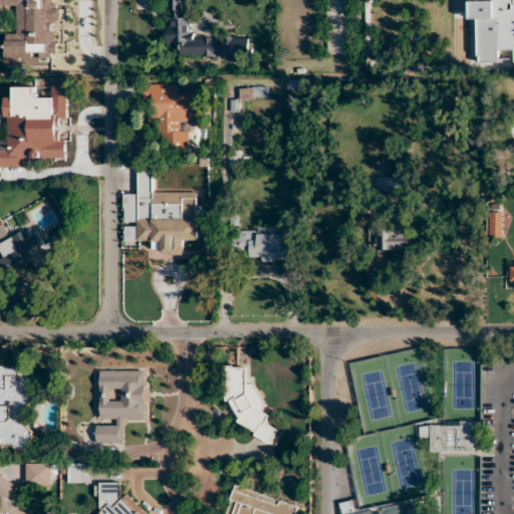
[(61,63),(60,23),(50,23),(49,0),(27,0),(29,63),(61,63)]
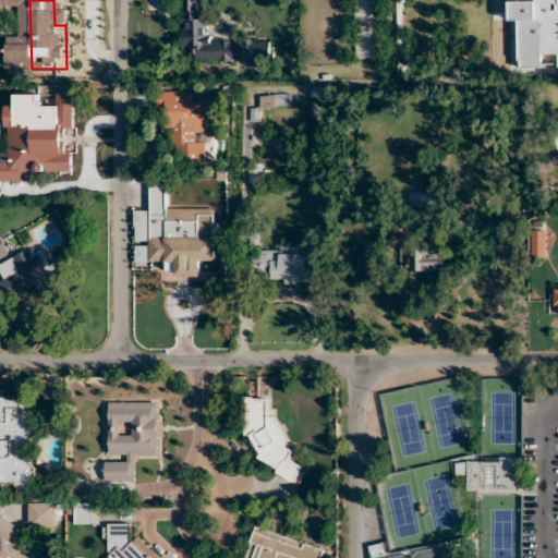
[(195,61),(269,61),(269,41),(209,41),(209,19),(196,19),(196,0),(181,0),(182,19),(181,19),(181,49),(195,49),(195,61)]
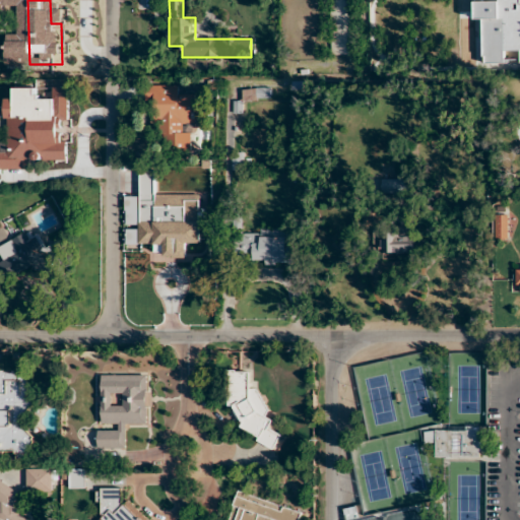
[(330,0),(331,55),(355,55),(353,0),(330,0)]
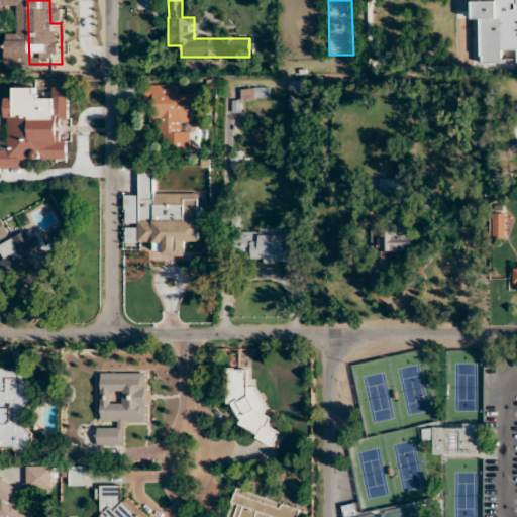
[(516,0),(457,0),(457,27),(483,28),(483,60),(516,59),(516,0)]
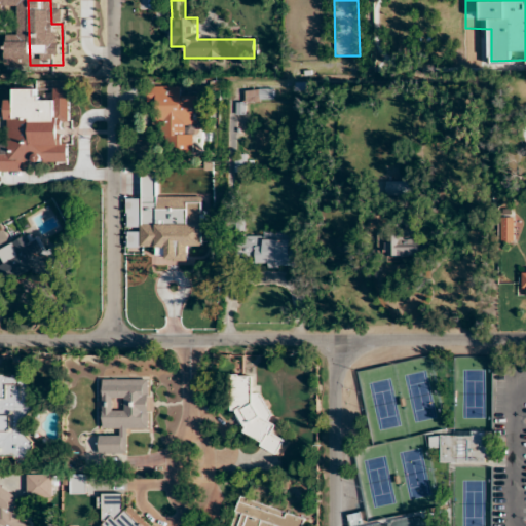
[(159,153),(191,153),(191,124),(198,124),(198,96),(180,96),(180,86),(147,86),(147,103),(160,103),(159,153)]
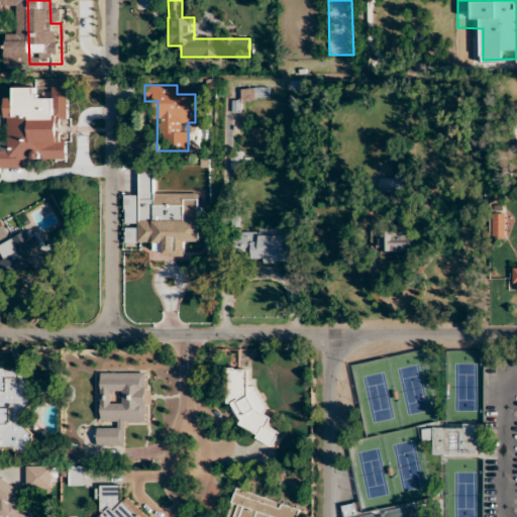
[(0,170),(25,170),(25,159),(48,158),(48,138),(56,138),(55,97),(36,98),(36,88),(14,89),(14,98),(6,98),(7,107),(0,107),(0,118),(10,118),(10,147),(0,147),(0,170)]
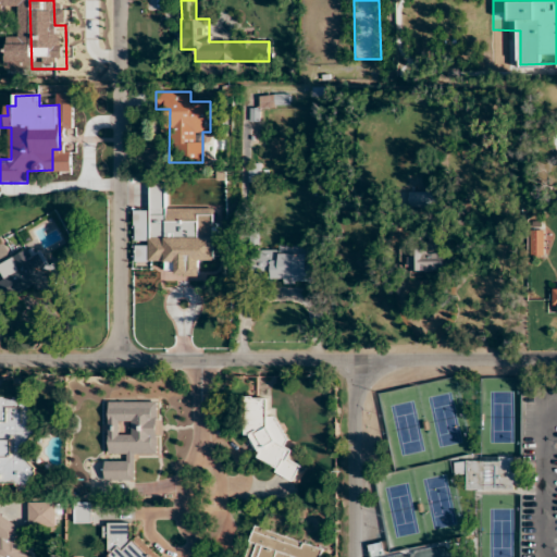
[(291,96),(260,96),(260,108),(291,108),(291,96)]
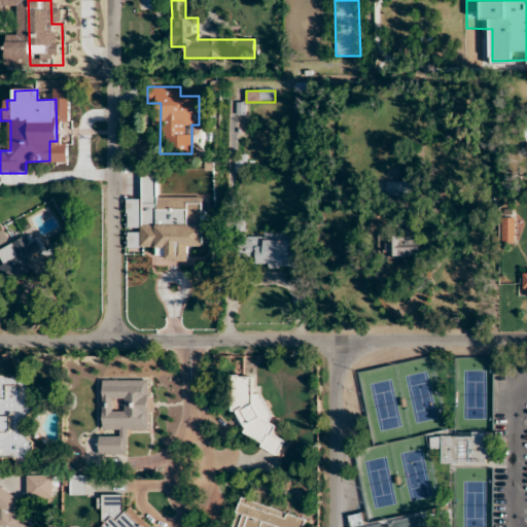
[(159,174),(141,174),(140,248),(188,248),(188,224),(202,224),(202,203),(157,203),(159,174)]
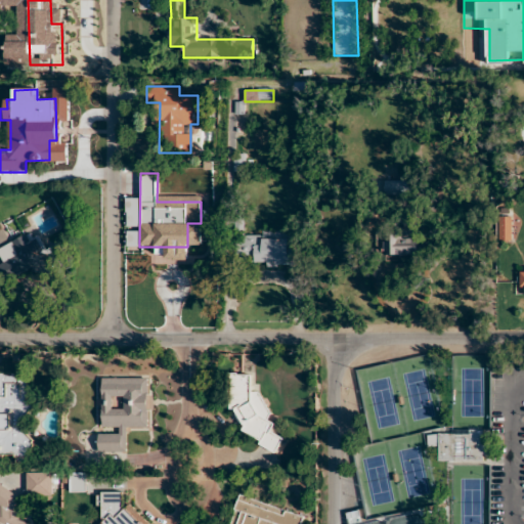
[(407,192),(407,182),(386,182),(386,192),(407,192)]
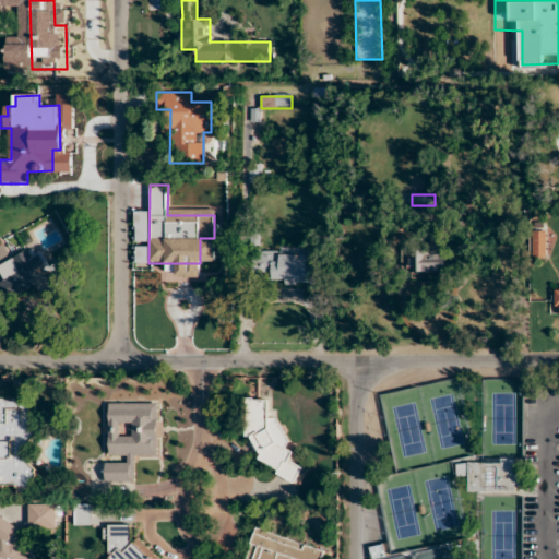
[(313,283),(312,247),(261,249),(261,229),(251,229),(252,284),(313,283)]
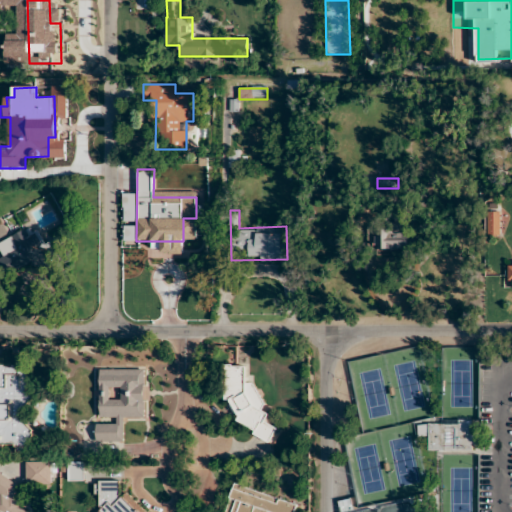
[(488,235),(498,235),(499,217),(489,216),(488,235)]
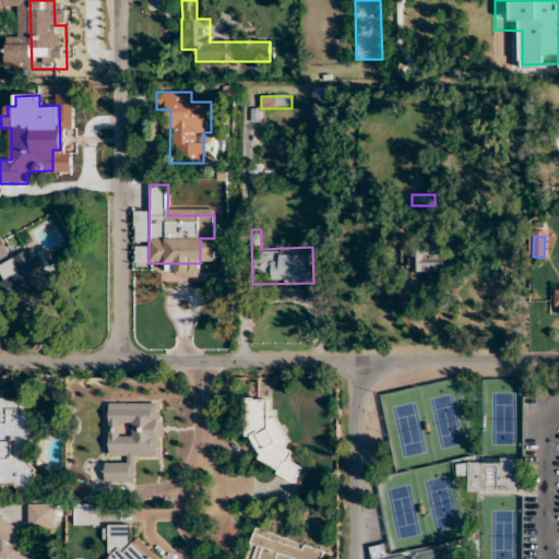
[(448,272),(448,245),(409,245),(409,272),(448,272)]
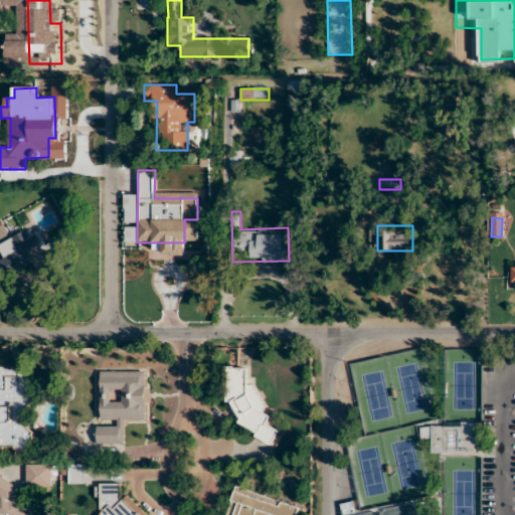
[(0,243),(0,251),(13,278),(63,252),(57,239),(43,246),(33,226),(0,243)]
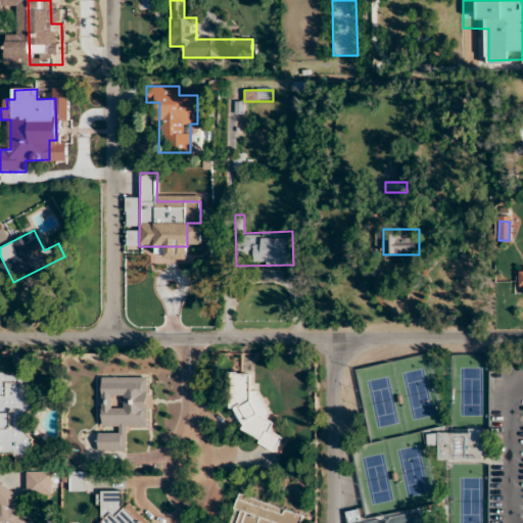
[(0,457),(29,457),(28,372),(0,372),(0,457)]
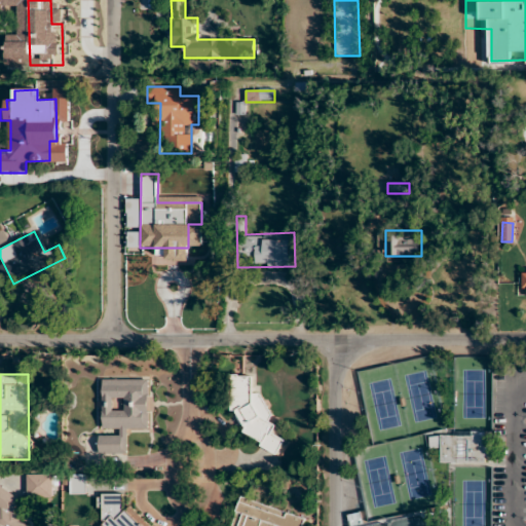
[(253,376),(230,376),(230,410),(241,416),(241,431),(260,442),(260,448),(276,456),(285,441),(274,435),(274,424),(268,422),(265,393),(253,393),(253,376)]
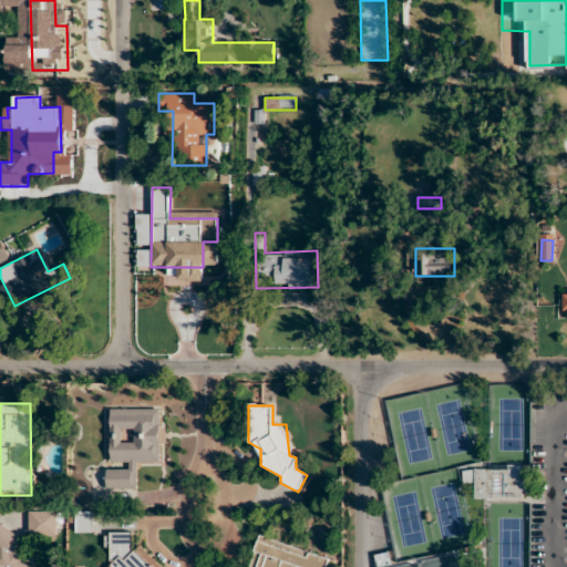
[(106,470),(106,490),(136,490),(137,464),(161,464),(161,410),(110,410),(110,463),(127,463),(127,470),(106,470)]
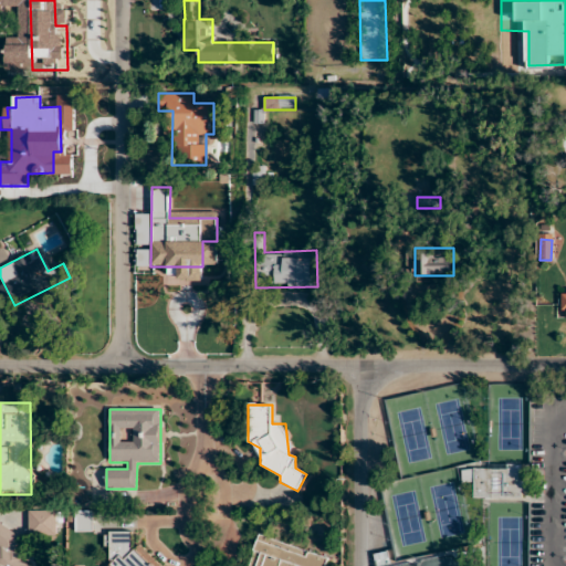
[(524,499),(523,465),(462,467),(462,483),(473,482),(474,499),(524,499)]
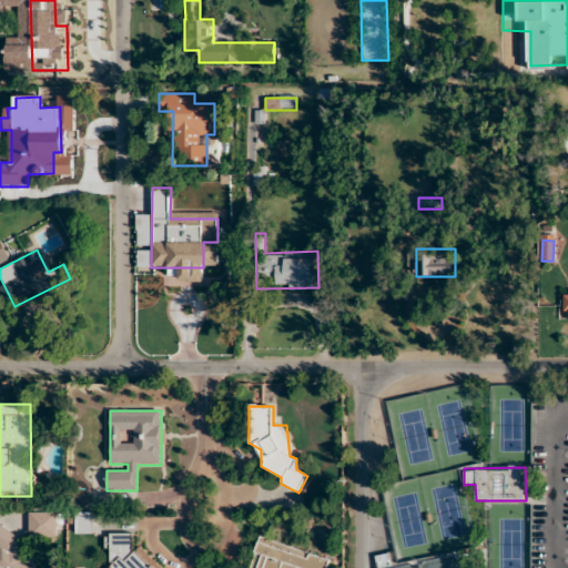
[(30,538),(61,538),(61,511),(30,511),(30,538)]
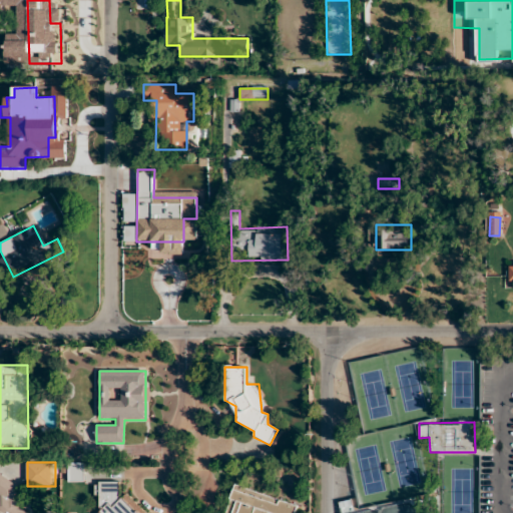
[(85,463),(69,463),(69,482),(85,482),(85,463)]
